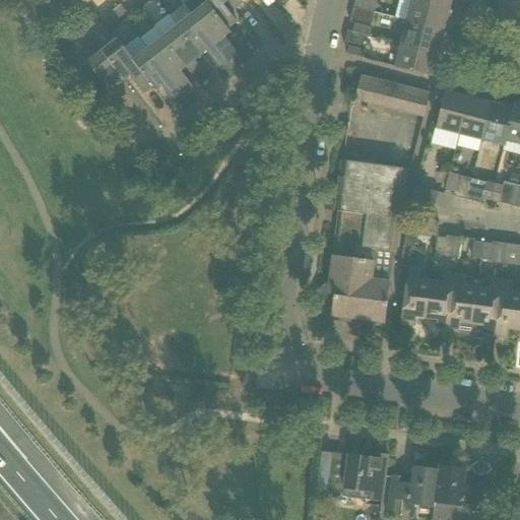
[(0,0),(0,12),(10,4),(6,0),(0,0)]
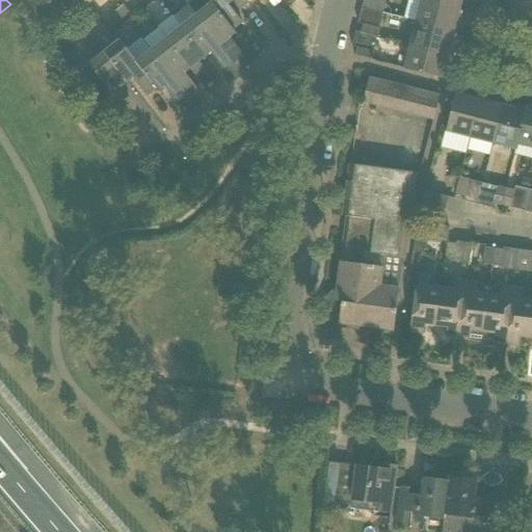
[(208,0),(192,0),(188,3),(197,15),(242,72),(251,64),(236,46),(235,47),(232,44),(233,43),(229,38),(236,32),(233,29),(208,0)]
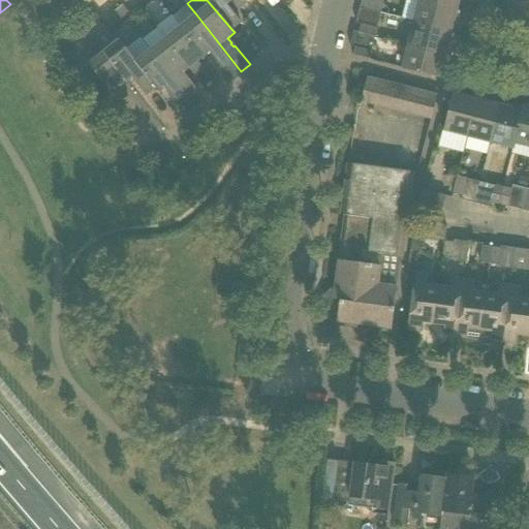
[(225,5),(231,0),(207,0),(231,29),(241,22),(232,12),(231,13),(228,10),(229,9),(225,5)]
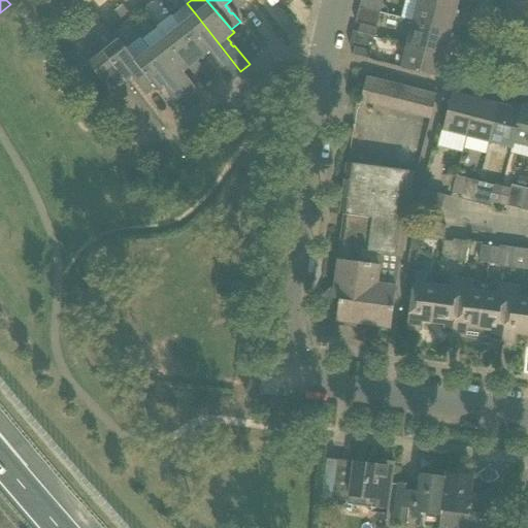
[(231,0),(238,8),(248,2),(246,1),(245,1),(244,0),(231,0)]
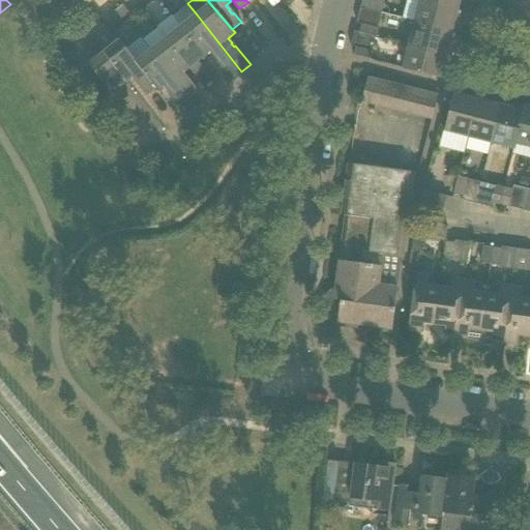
[(452,31),(459,8),(424,0),(419,0),(414,22),(452,31)]
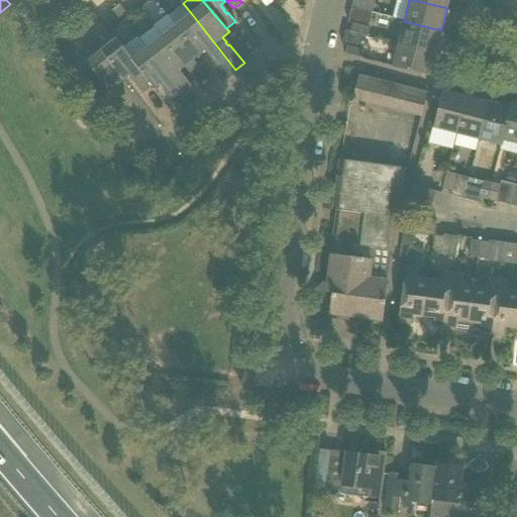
[(414,0),(447,8),(448,0),(414,0)]
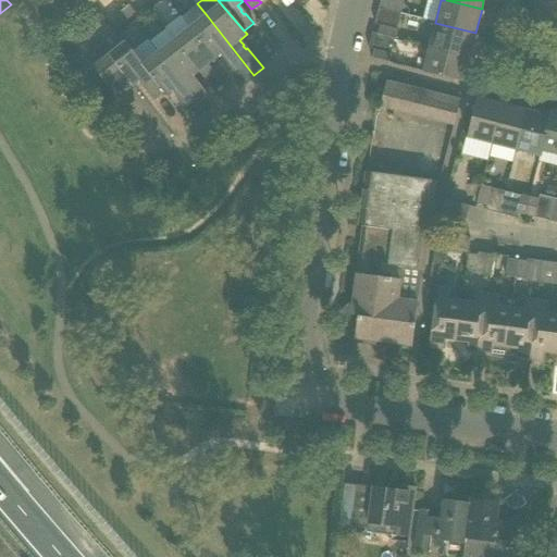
[(128,20),(136,13),(128,4),(121,11),(128,20)]
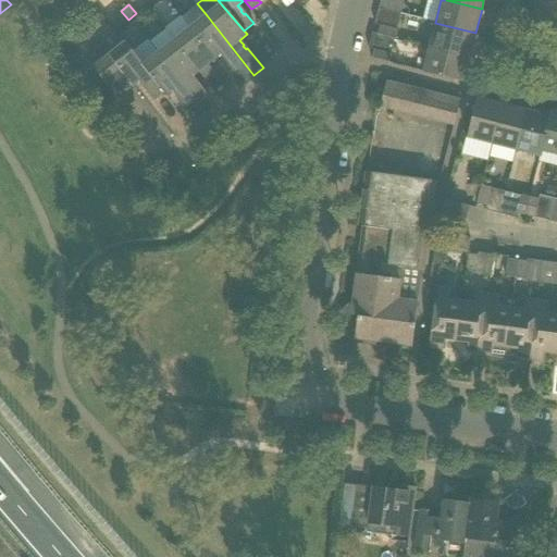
[(97,26),(106,19),(101,13),(93,21),(97,26)]
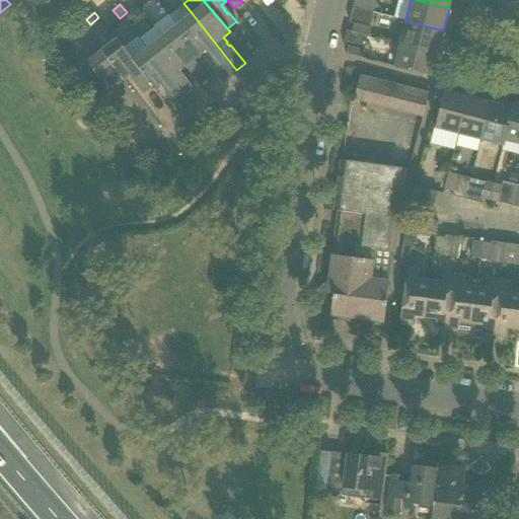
[(212,59),(220,69),(226,78),(236,70),(193,14),(177,25),(201,55),(207,50),(208,52),(209,51),(214,58),(212,59)]
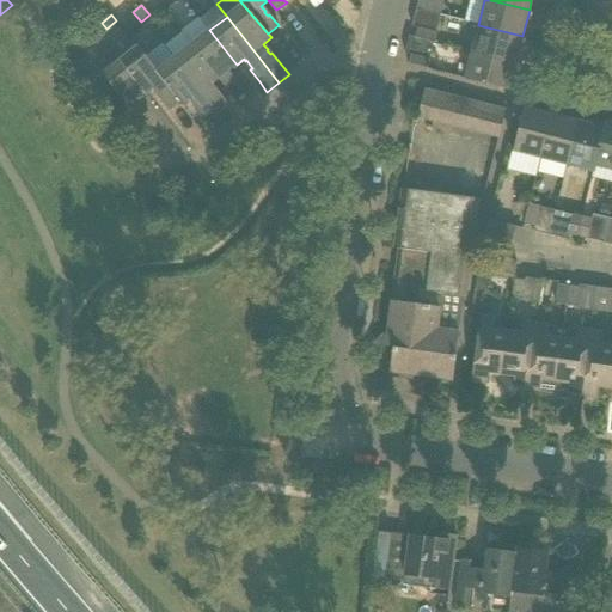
[(516,63),(522,36),(478,25),(472,51),(516,63)]
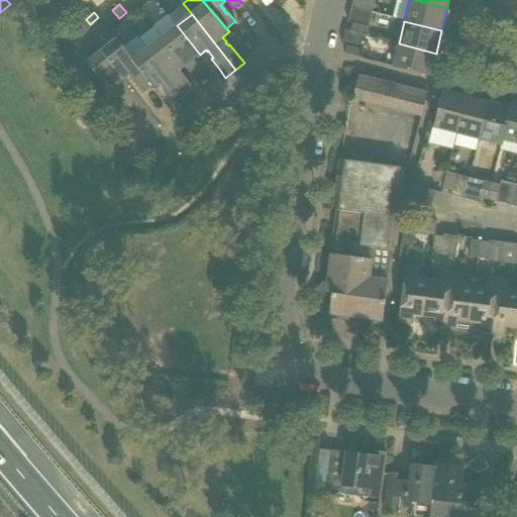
[(368,35),(370,28),(352,24),(350,31),(368,35)]
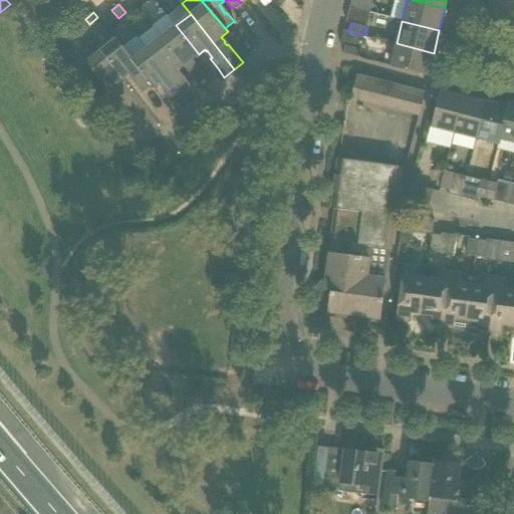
[(192,59),(199,54),(176,25),(162,37),(184,66),(190,75),(199,68),(198,67),(198,68),(193,61),(192,59)]
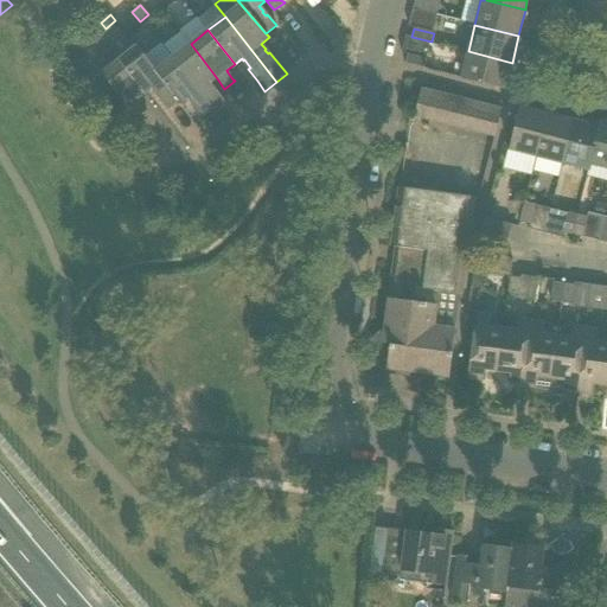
[(174,57),(216,112),(227,103),(218,93),(216,94),(213,90),(213,89),(210,84),(217,78),(191,44),(174,57)]
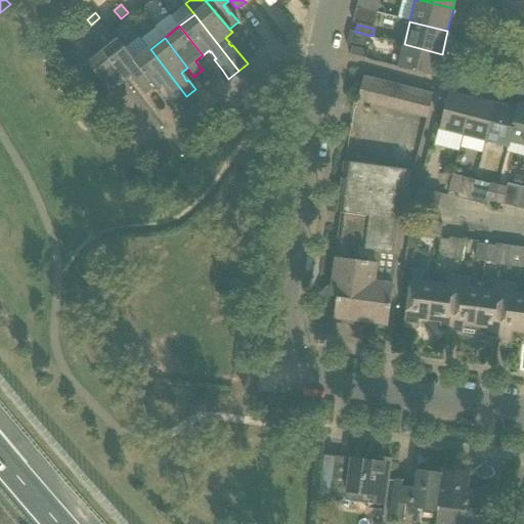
[(103,51),(127,81),(133,76),(134,77),(139,83),(138,84),(145,94),(155,87),(136,60),(119,39),(103,51)]
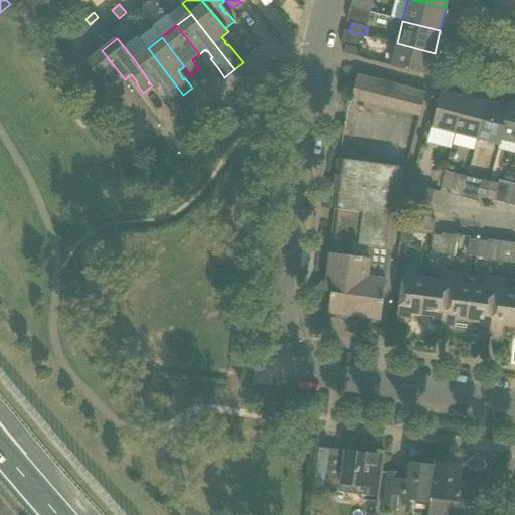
[(397,43),(391,66),(428,76),(435,53),(397,43)]
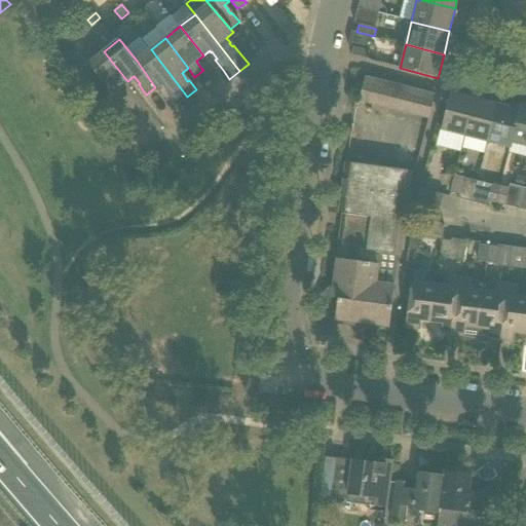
[(368,60),(370,51),(353,47),(351,55),(368,60)]
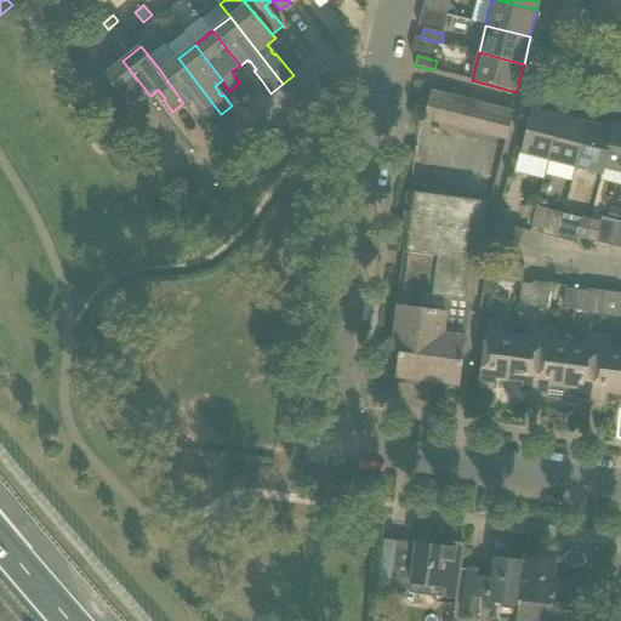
[(178,58),(161,72),(183,103),(187,108),(195,101),(203,110),(201,112),(210,124),(218,134),(229,125),(221,114),(178,58)]
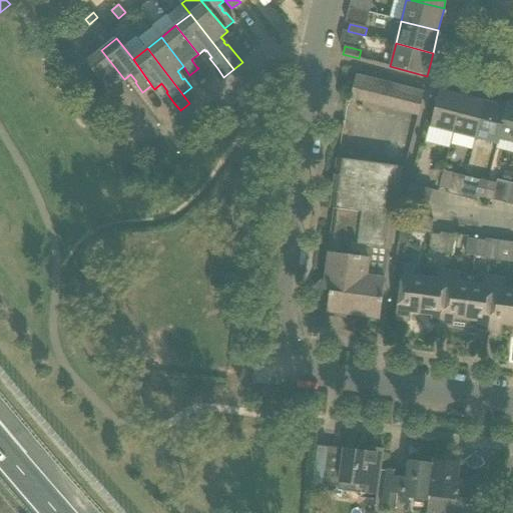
[(100,93),(109,104),(124,92),(123,91),(122,92),(117,86),(118,85),(117,84),(124,79),(101,50),(87,62),(107,88),(100,93)]
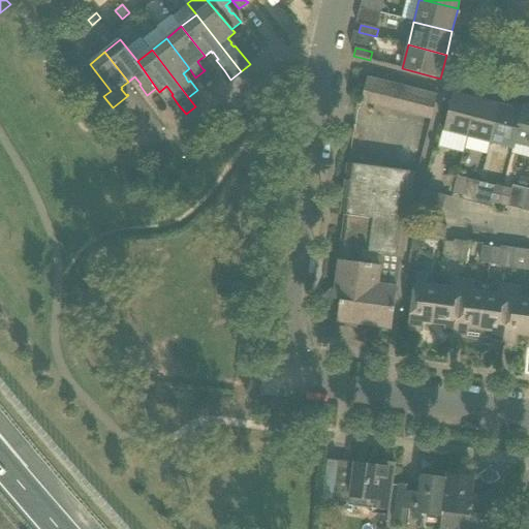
[(368,78),(362,100),(362,101),(432,119),(438,95),(368,78)]
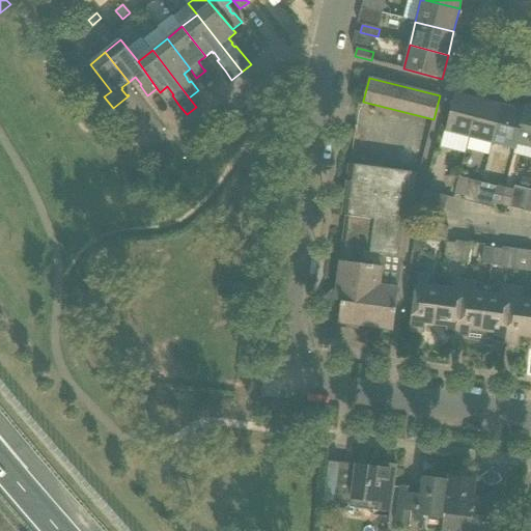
[(455,93),(446,132),(470,138),(479,100),(455,93)]
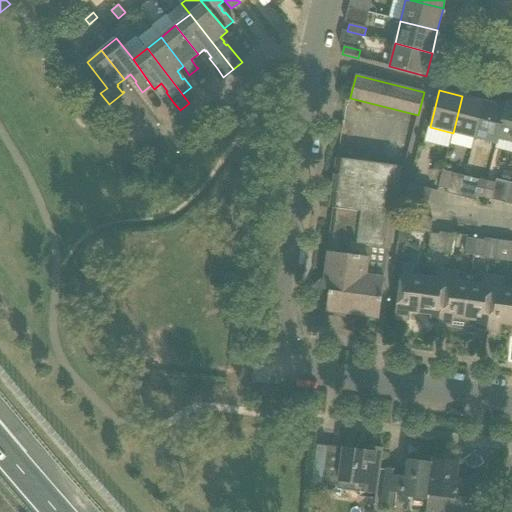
[(484,101),(462,96),(453,133),(475,138),(484,101)]
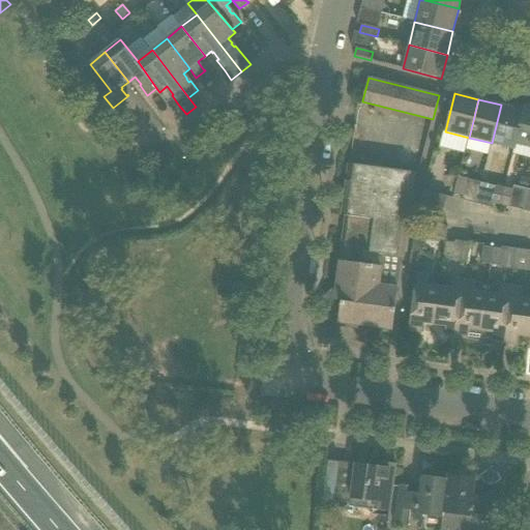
[(514,149),(517,145),(516,144),(524,110),(523,110),(501,105),(492,143),(514,149)]
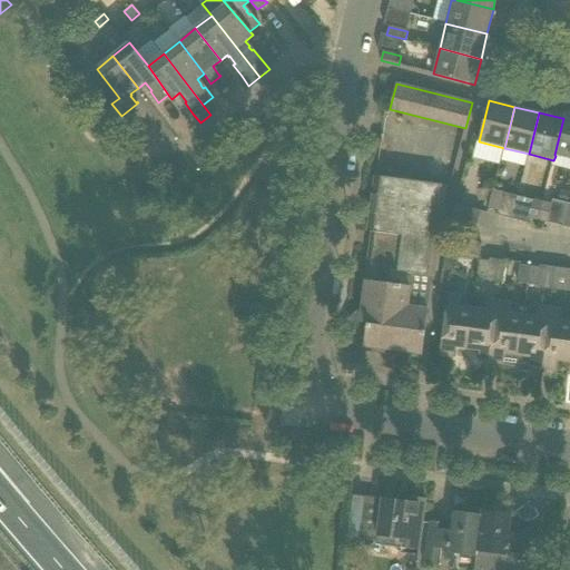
[(554,155),(556,156),(569,158),(569,115),(563,114),(562,118),(563,118),(554,155)]
